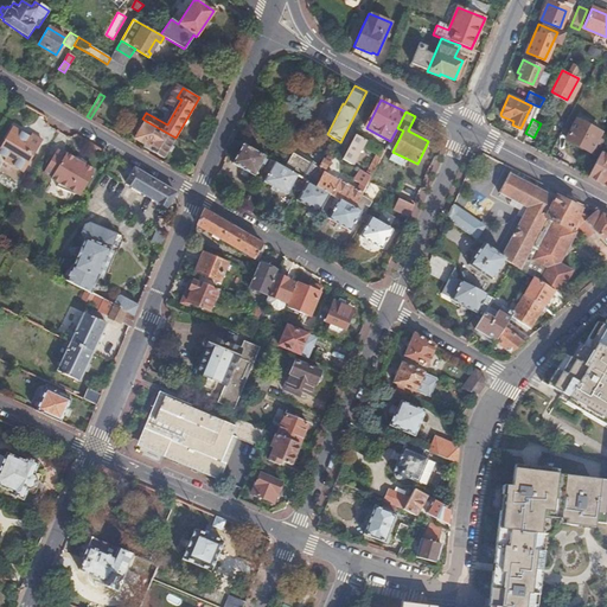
[(576,119),(566,139),(590,153),(601,132),(576,119)]
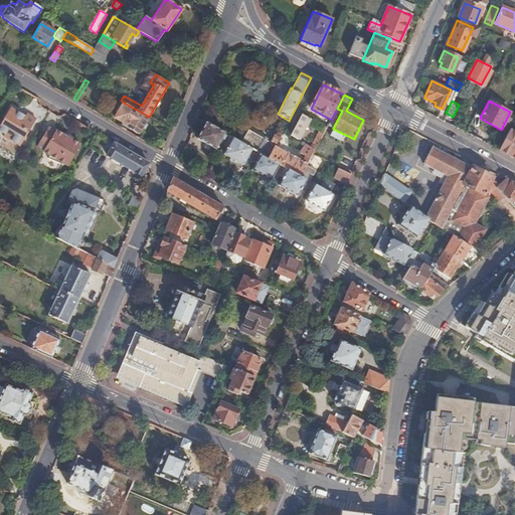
[(149,117),(124,103),(115,118),(127,125),(130,126),(129,128),(139,134),(149,117)]
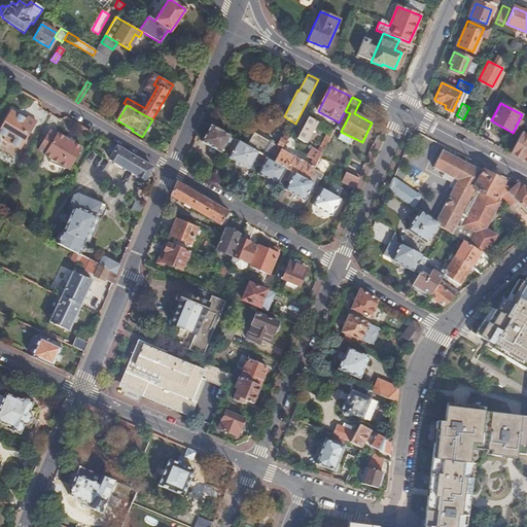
[(5,134),(22,144),(37,117),(29,112),(28,115),(12,106),(0,127),(0,129),(6,133),(5,134)]
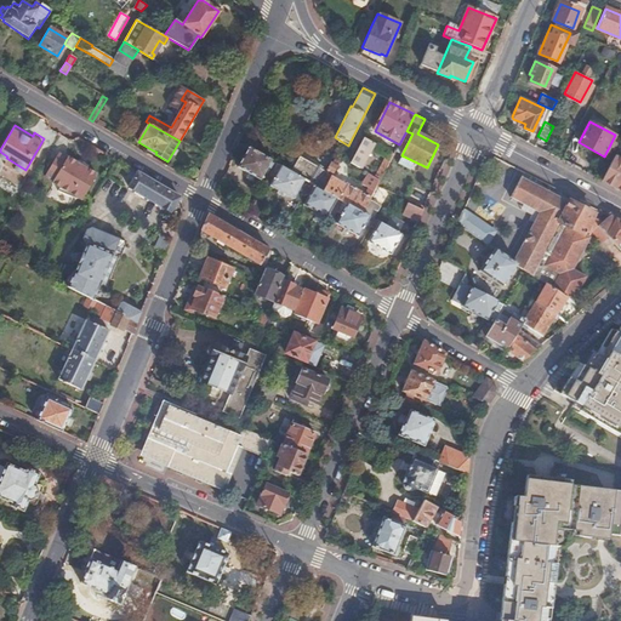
[(351,164),(359,169),(372,143),(364,140),(351,164)]
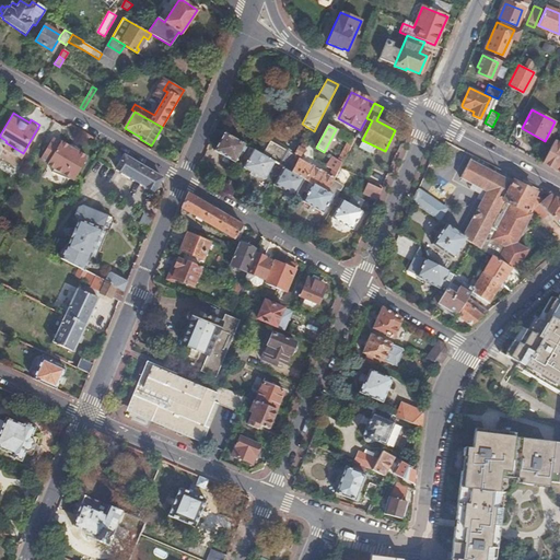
[(235,163),(245,146),(225,135),(214,151),(235,163)]
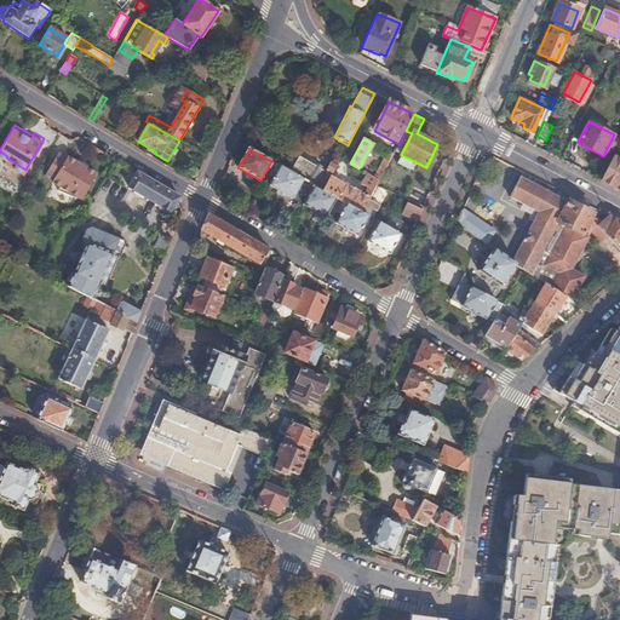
[(388,151),(374,177),(379,179),(394,155),(388,151)]
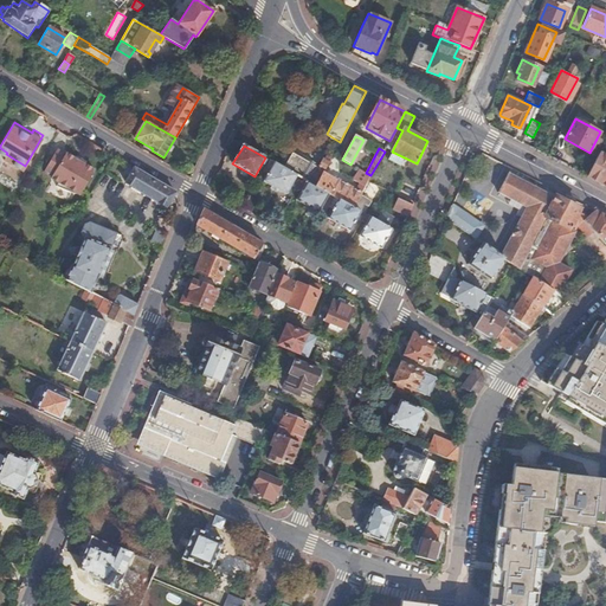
[(57,186),(70,191),(70,189),(76,192),(79,194),(94,169),(64,153),(63,155),(55,150),(43,172),(51,176),(50,178),(58,182),(57,186)]
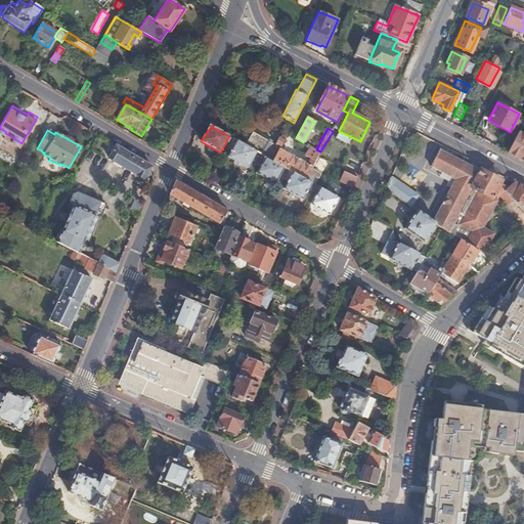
[(523,134),(518,132),(508,151),(523,160),(523,134)]
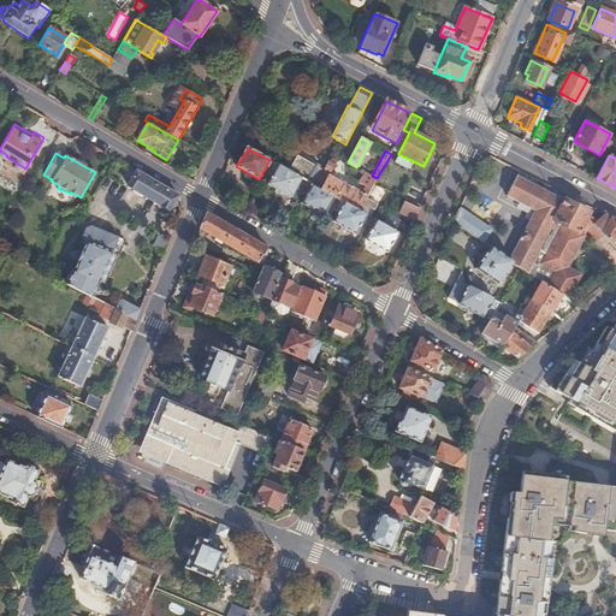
[(321,189),(329,176),(325,173),(326,170),(323,169),(302,157),(296,167),(291,164),(288,170),(302,179),(307,182),(313,184),(321,189)]
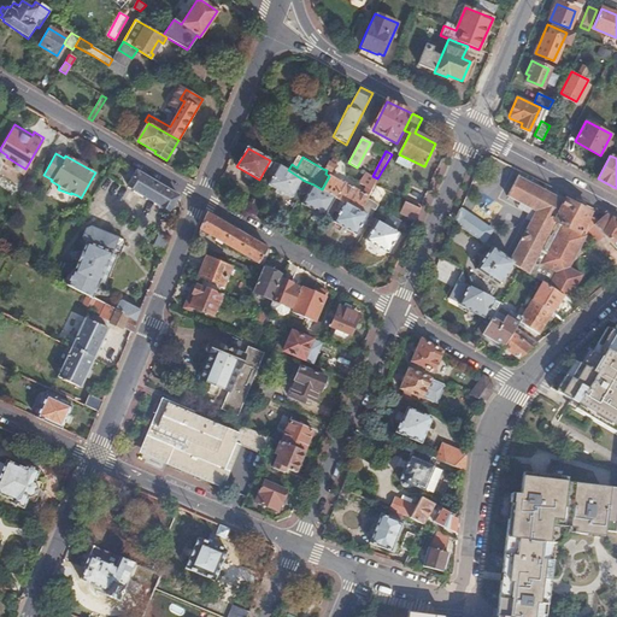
[(325,174),(329,176),(336,162),(333,159),(331,162),(328,160),(323,169),(327,170),(325,174)]
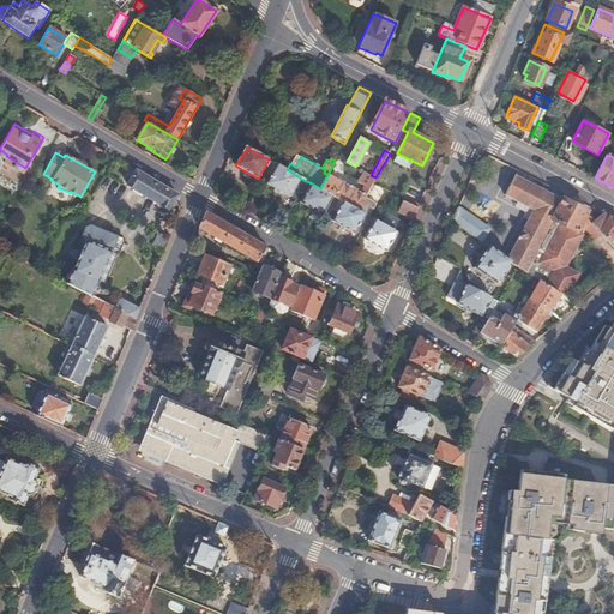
[(301,179),(287,169),(280,166),(268,185),(290,197),(290,196),(296,199),(306,181),(301,179)]
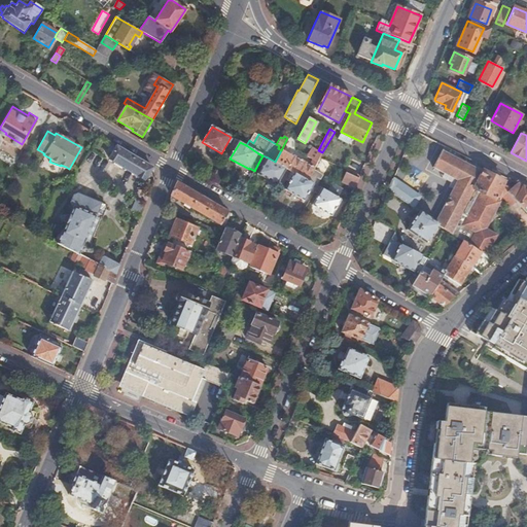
[(152,168),(117,147),(109,160),(145,180),(152,168)]
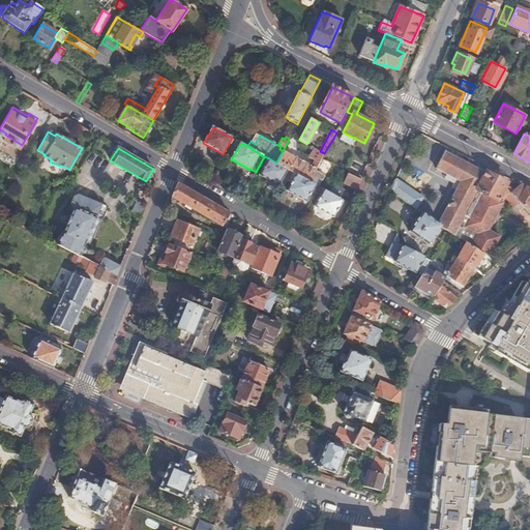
[(324,153),(320,151),(316,149),(312,157),(316,160),(312,168),(283,151),(276,163),(293,173),(296,174),(310,181),(316,170),(321,160),(324,153)]
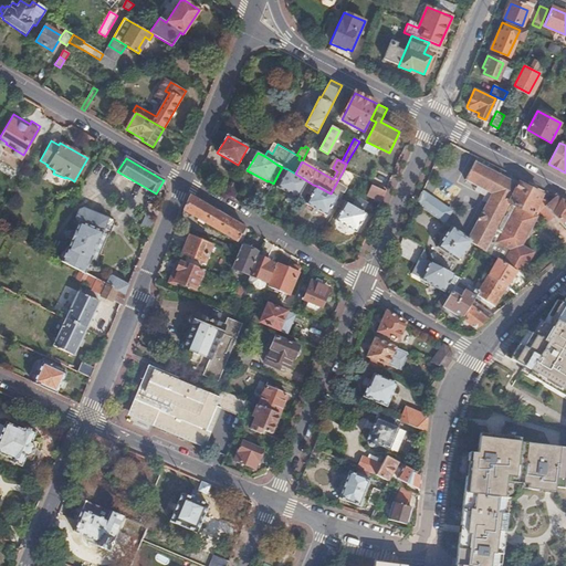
[(480,248),(484,251),(510,203),(515,206),(501,231),(509,237),(531,254),(532,252),(520,244),(536,216),(532,213),(535,207),(540,209),(546,206),(545,206),(548,202),(538,198),(541,195),(533,190),(526,186),(519,182),(519,184),(474,161),(464,179),(492,194),(468,239),(471,241),(480,248)]
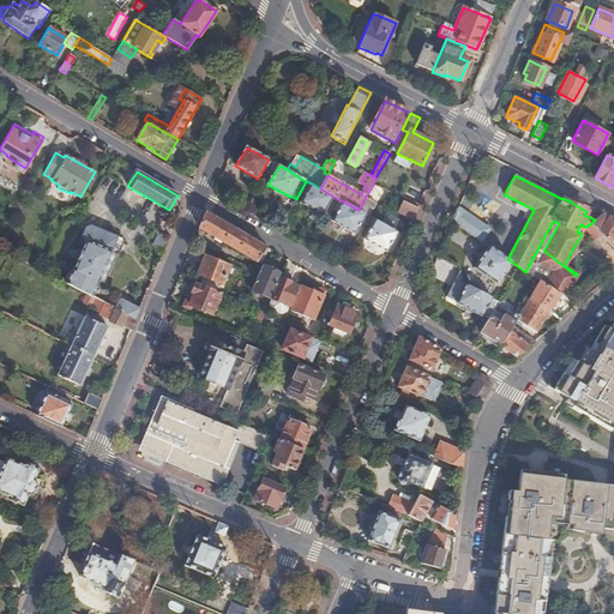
[(339,200),(320,188),(312,184),(300,203),(321,216),(324,215),(329,218),(339,200)]
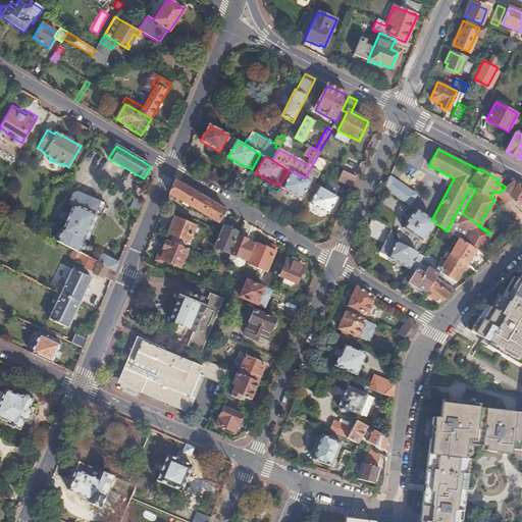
[(358,173),(362,164),(356,161),(352,171),(358,173)]
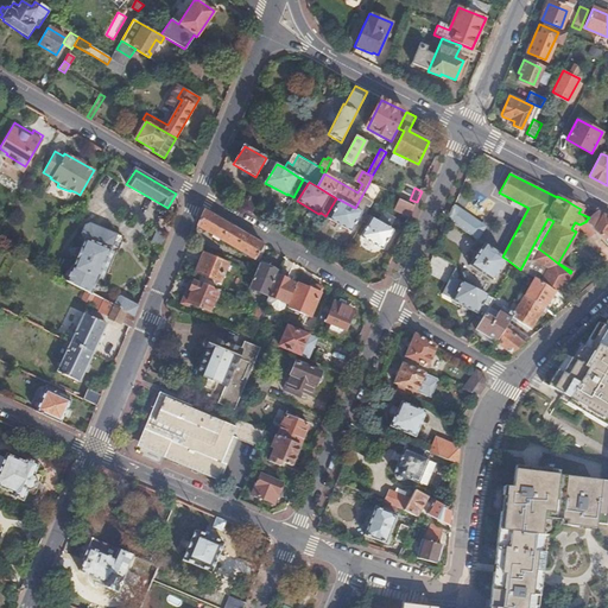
[(260,198),(252,195),(244,209),(252,214),(260,198)]
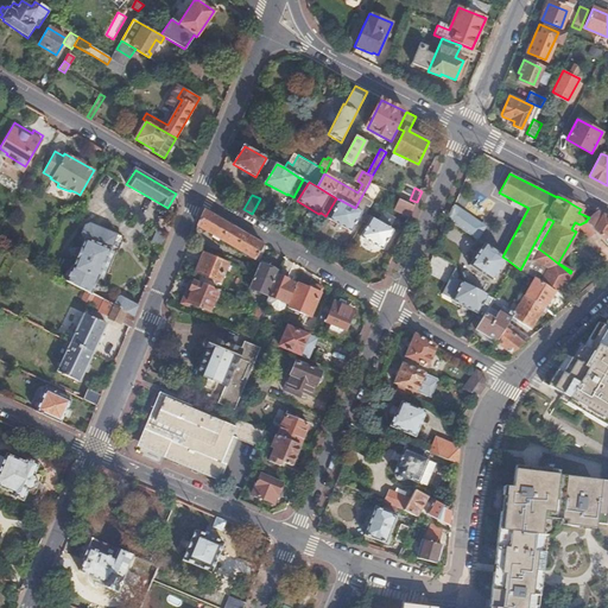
[(373,202),(362,195),(355,208),(340,200),(329,220),(350,233),(365,207),(369,209),(373,202)]
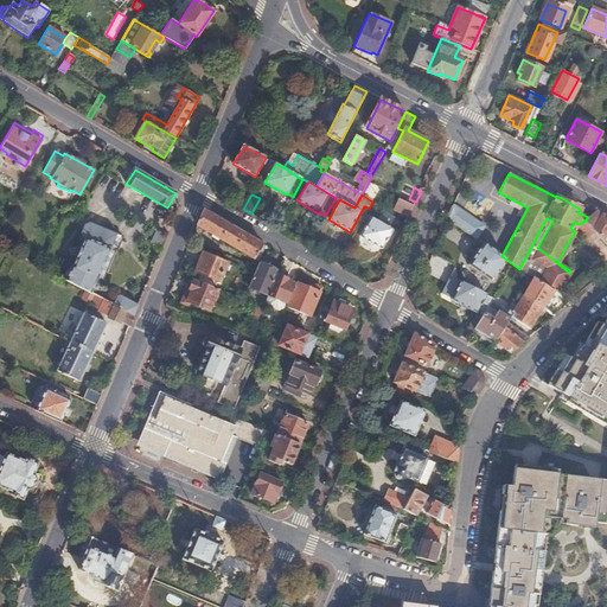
[(394,210),(409,217),(414,205),(404,202),(398,199),(394,210)]
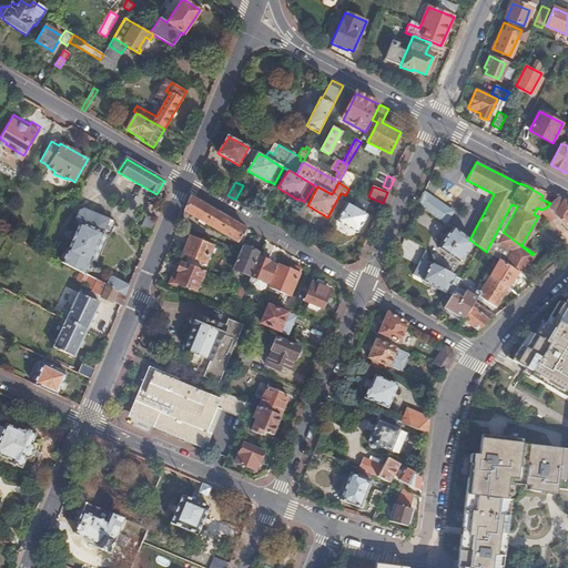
[(425,191),(418,205),(446,224),(455,212),(425,191)]
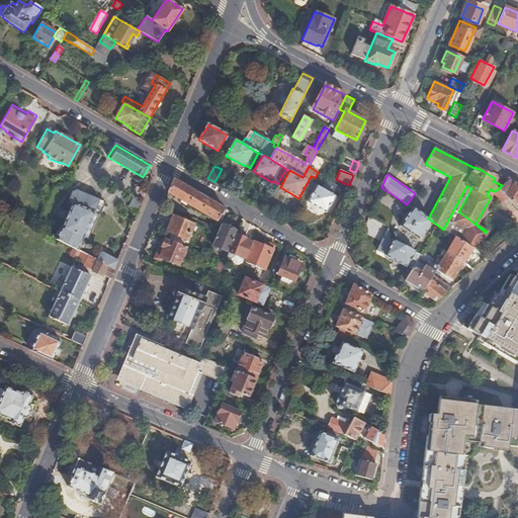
[(174,179),(169,193),(214,219),(220,218),(225,208),(174,179)]
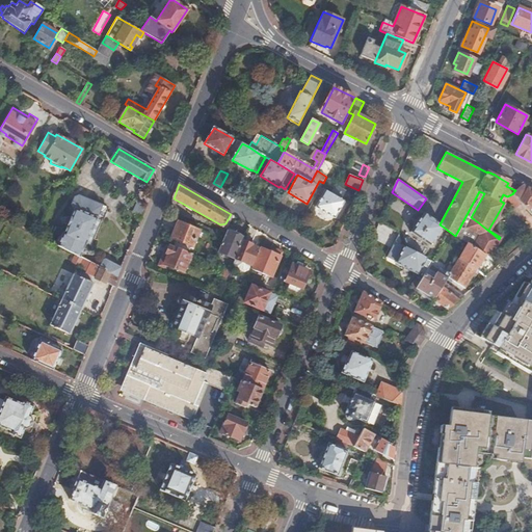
[(256,189),(249,185),(241,200),(247,204),(256,189)]
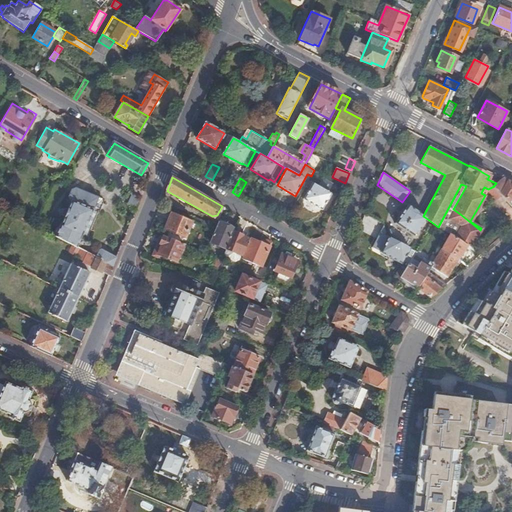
[(494,186),(503,196),(508,202),(511,195),(511,183),(502,178),(496,183),(493,186),(494,186)]
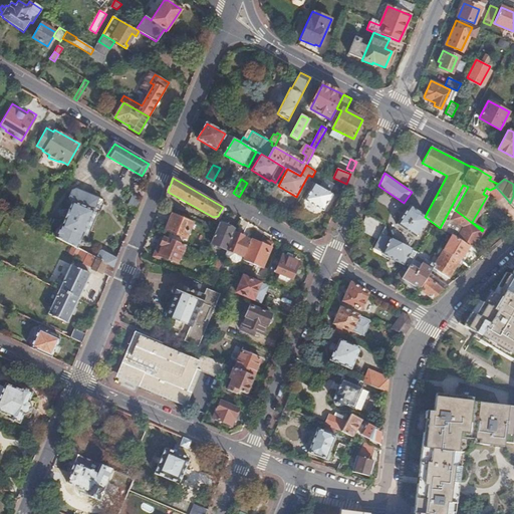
[(332,196),(319,188),(314,185),(305,201),(322,211),(332,196)]
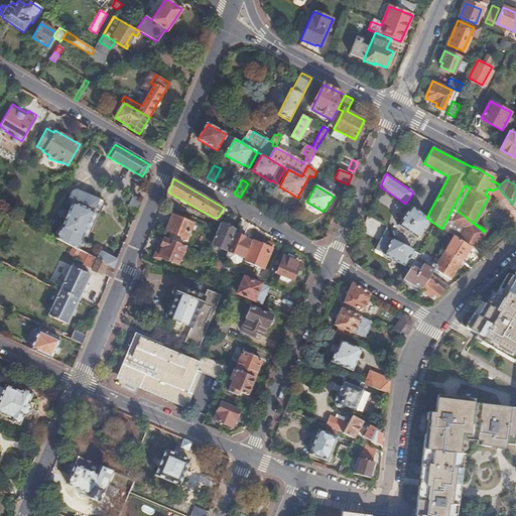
[(465,185),(441,229),(444,231),(444,232),(445,233),(457,211),(470,187),(465,185)]
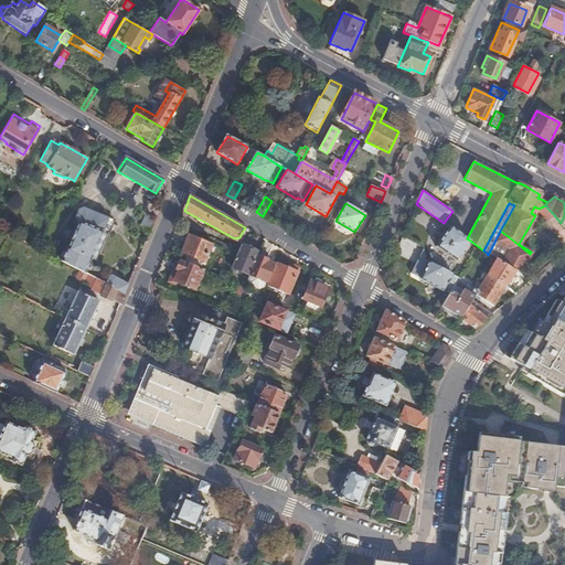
[(545,205),(539,209),(550,220),(555,216),(545,205)]
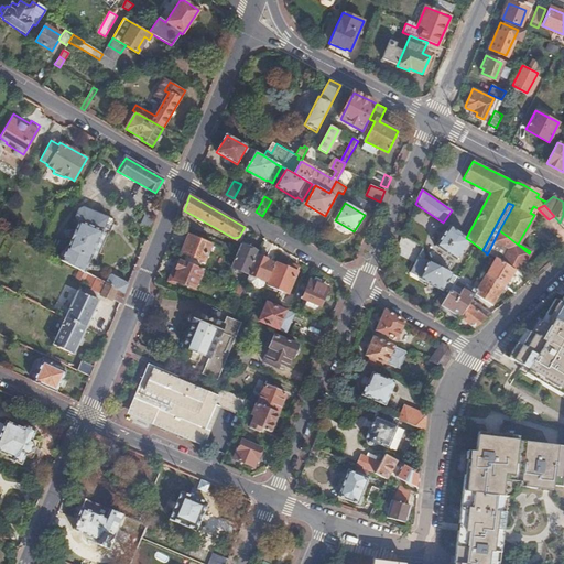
[(67,249),(62,261),(82,271),(85,273),(91,259),(93,260),(104,232),(104,231),(109,219),(85,208),(77,208),(74,217),(79,223),(68,249),(67,249)]
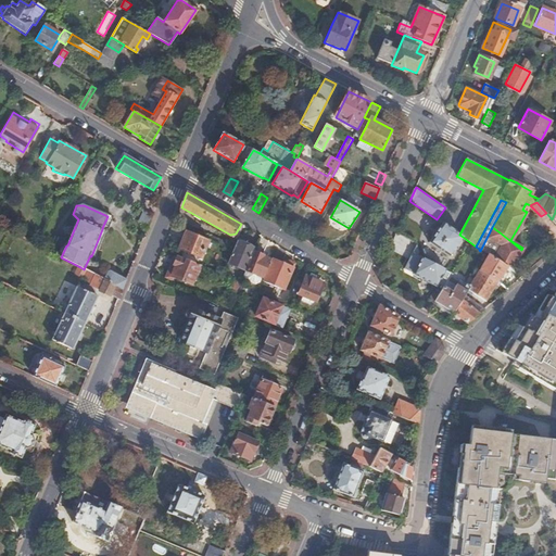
[(240,237),(244,226),(241,224),(236,234),(240,237)]
